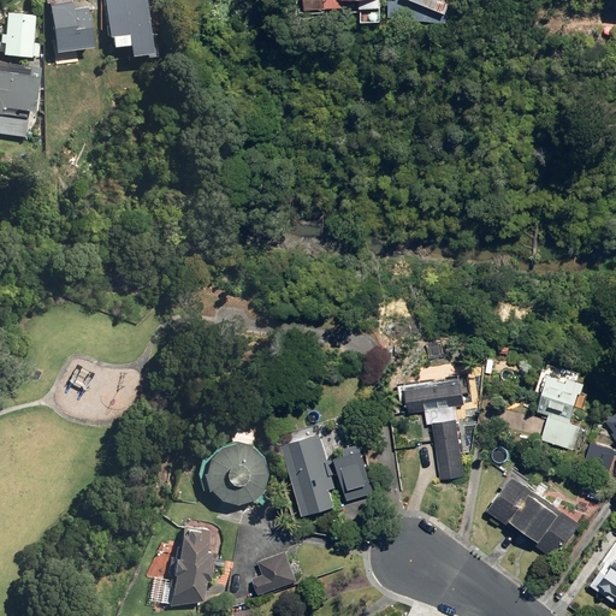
[(94,29),(89,5),(76,7),(73,0),(47,0),(48,4),(51,3),(59,51),(96,45),(96,40),(101,39),(100,28),(94,29)]
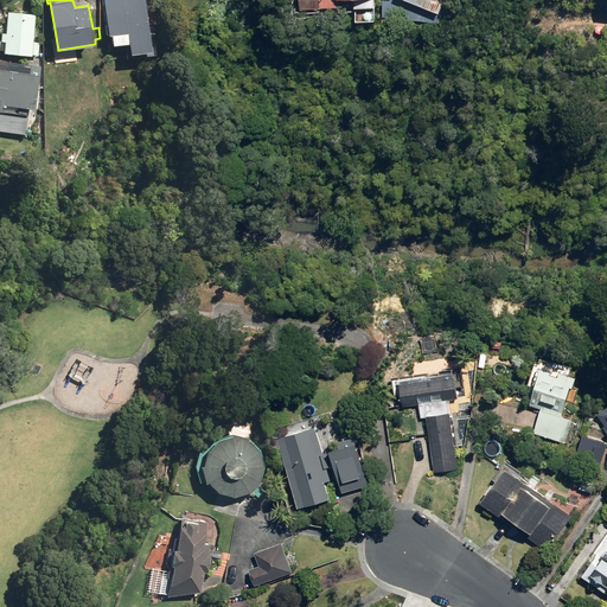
[(157,56),(148,0),(102,0),(109,44),(129,42),(131,53),(148,51),(148,57),(157,56)]
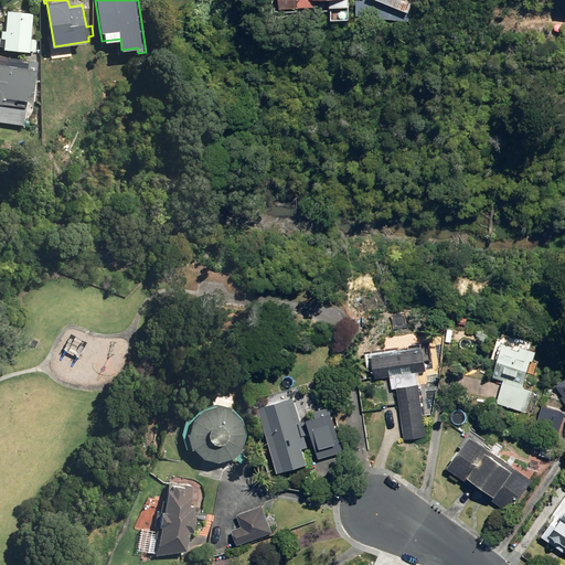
[(277,0),(277,10),(348,8),(347,0),(277,0)]
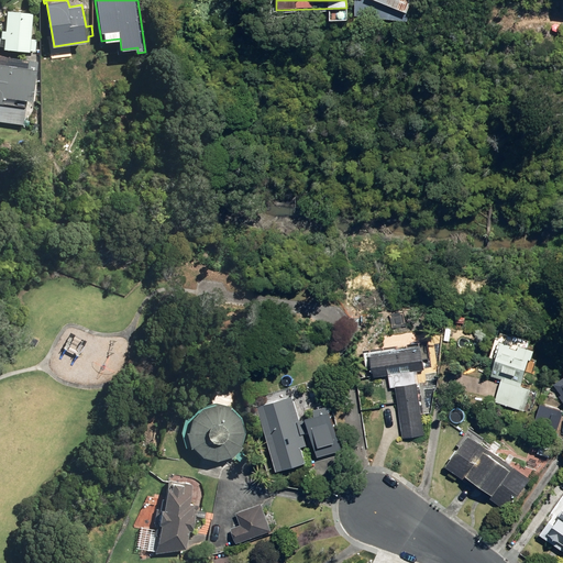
[(372,0),(406,13),(410,0),(372,0)]
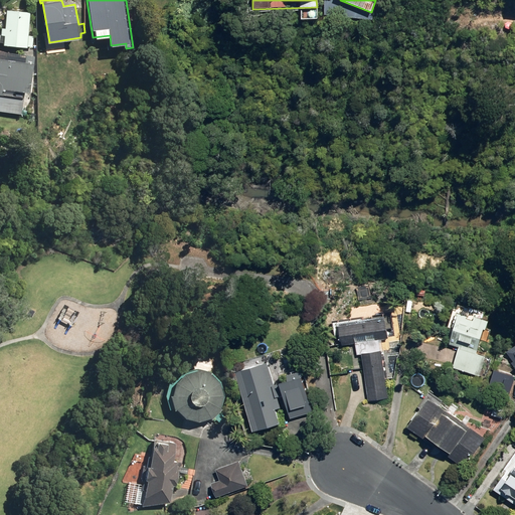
[(26,45),(28,11),(7,10),(6,28),(2,28),(1,35),(6,35),(5,44),(26,45)]
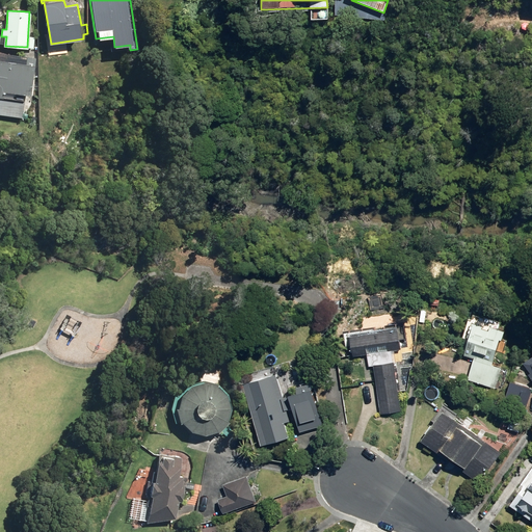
[(35,65),(0,59),(0,98),(3,99),(5,90),(30,95),(35,65)]
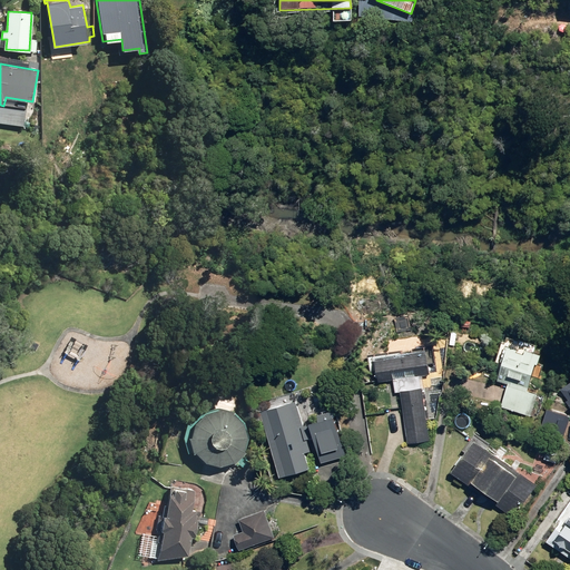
[(0,112),(0,121),(26,125),(27,116),(0,112)]
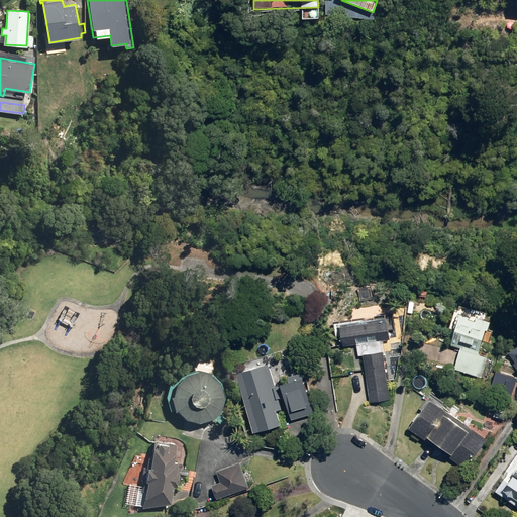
[(491,324),(460,314),(450,345),(461,349),(455,369),(485,378),(492,356),(481,353),(491,324)]
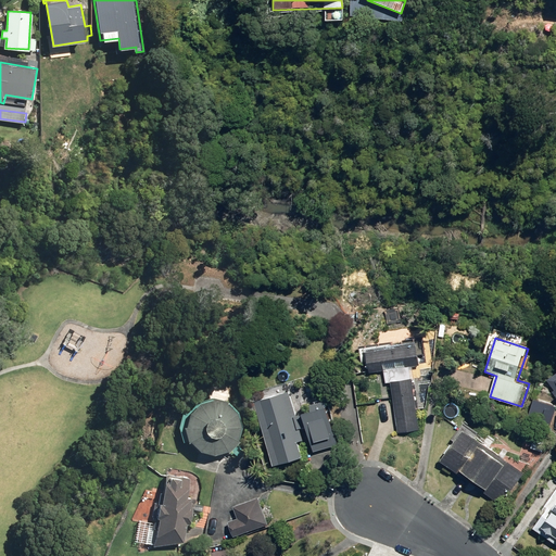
[(418,341),(370,348),(374,373),(391,370),(400,432),(419,429),(411,366),(421,365),(418,341)]
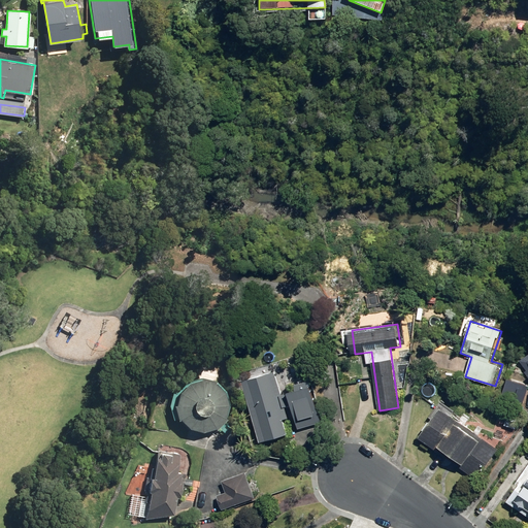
[(527,353),(518,360),(527,375),(527,353)]
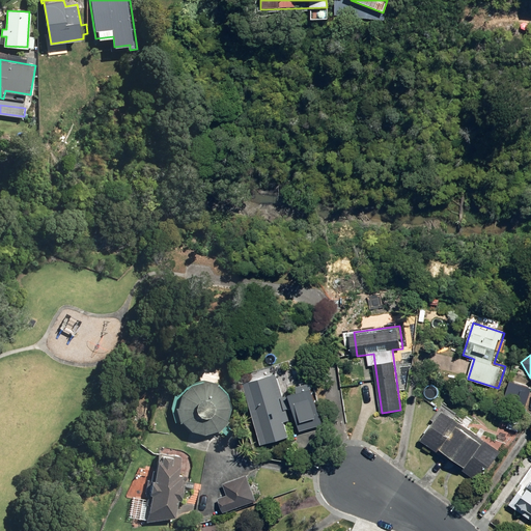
[(277,372),(246,381),(262,444),(326,427),(316,389),(283,397),(277,372)]
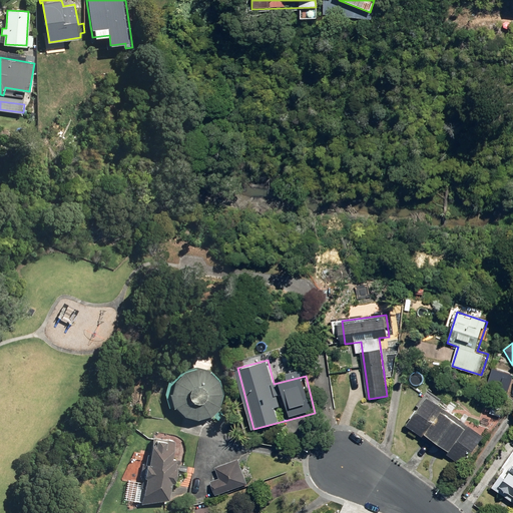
[(198,367),(185,371),(177,379),(172,393),(176,407),(185,415),(199,419),(211,416),(221,406),(223,394),(220,381),(212,371),(198,367)]
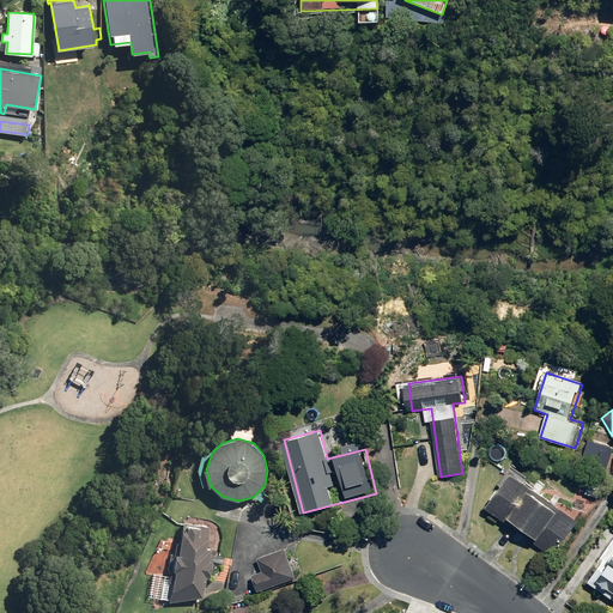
[(601,480),(611,450),(588,442),(577,472),(601,480)]
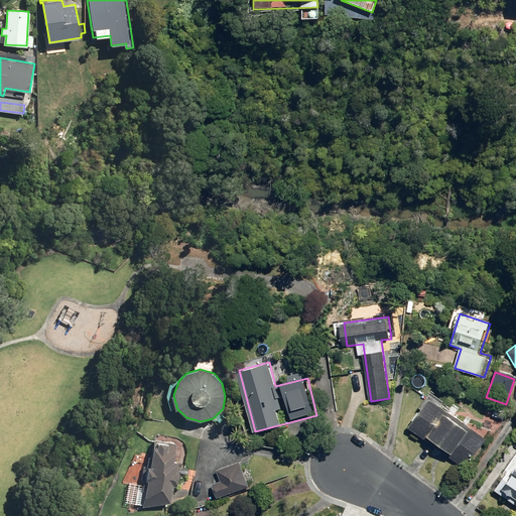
[(491,438),(434,396),(410,427),(468,470),(491,438)]
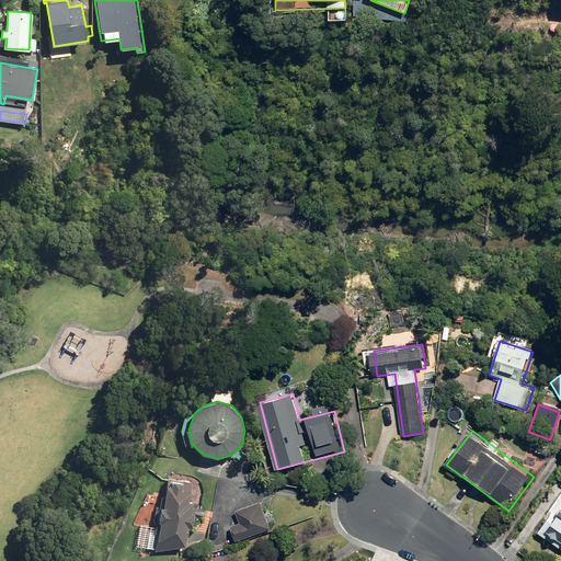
[(193,483),(170,480),(156,554),(184,546),(189,528),(194,528),(197,507),(190,505),(193,483)]
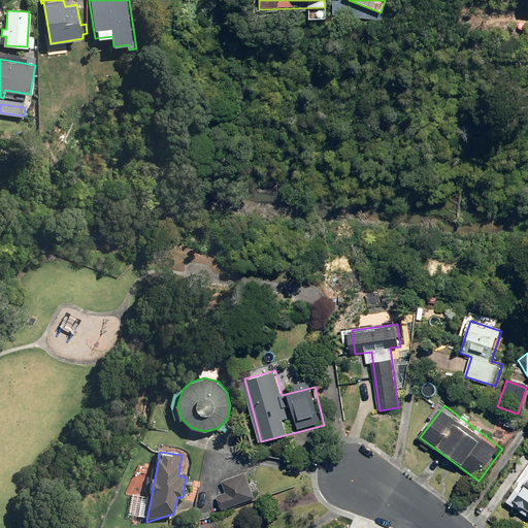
[(527,467),(506,501),(527,514),(527,467)]
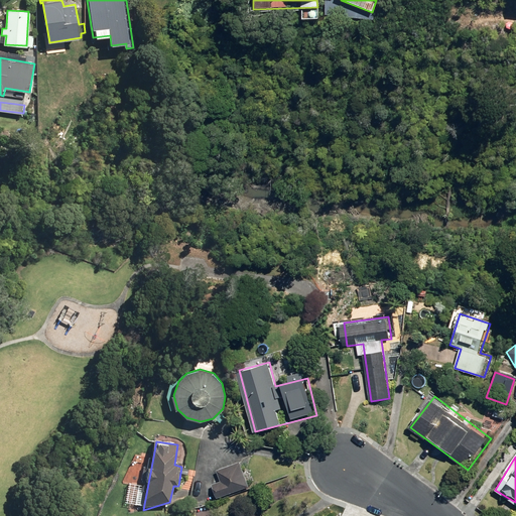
[(249,488),(241,463),(220,470),(223,480),(214,484),(218,497),(249,488)]
